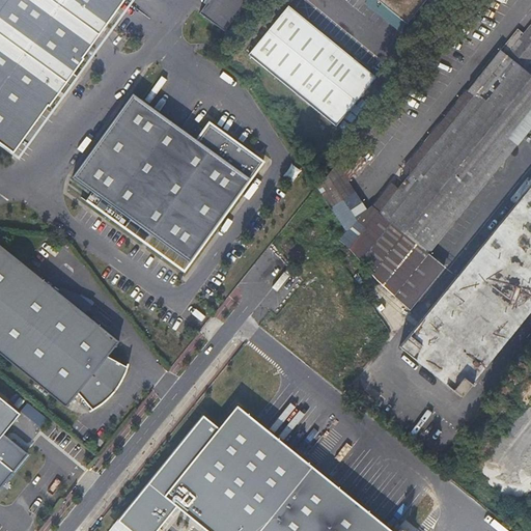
[(122,0),(0,0),(0,143),(11,152),(46,105),(48,106),(58,91),(63,95),(77,77),(72,73),(82,58),(81,57),(122,0)]
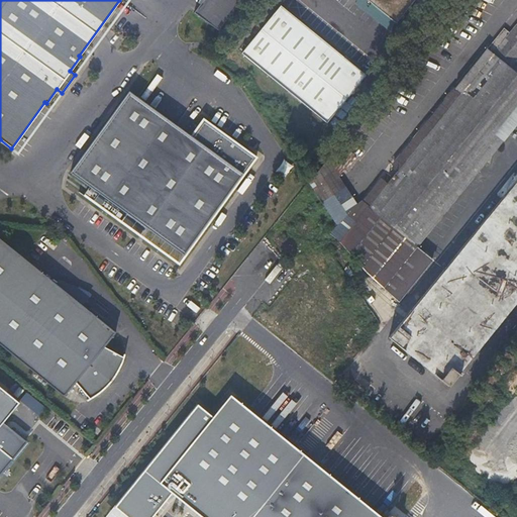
[(239,0),(202,0),(193,12),(218,30),(239,0)]
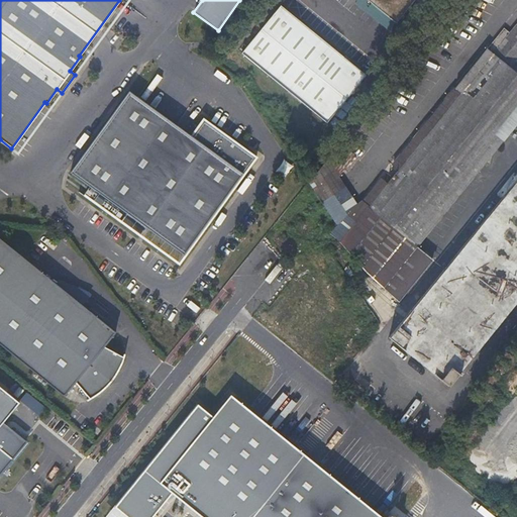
[(366,0),(364,2),(393,26),(414,0),(366,0)]
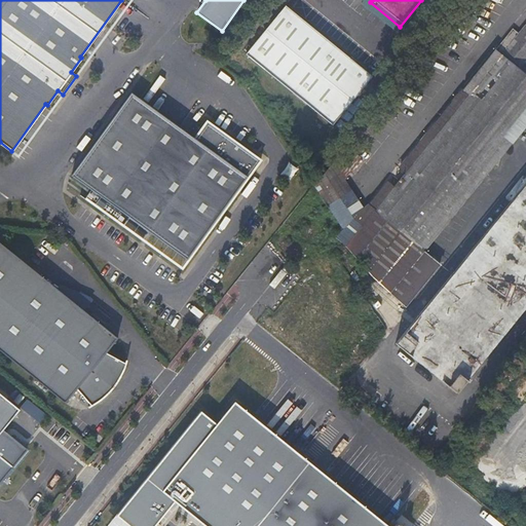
[(332,125),(372,77),(286,6),(246,54),(332,125)]
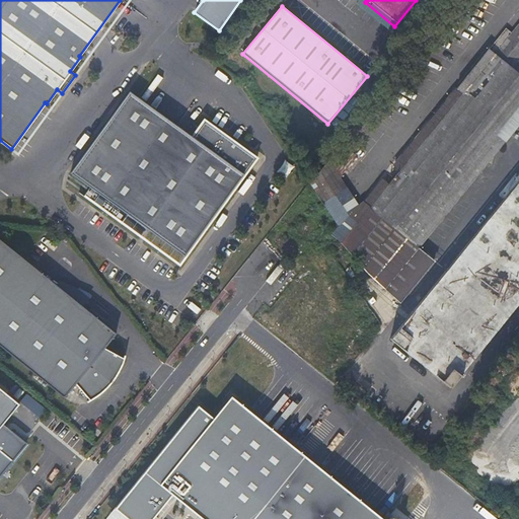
[(369,208),(417,247),(518,120),(518,68),(513,63),(518,56),(518,21),(510,33),(504,28),(442,104),(447,110),(369,208)]
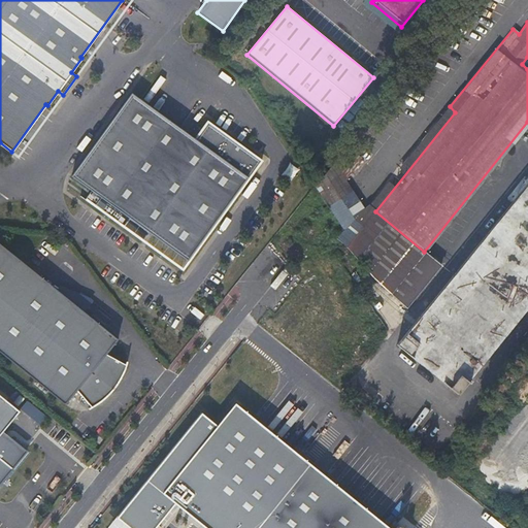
[(132,94),(72,177),(91,190),(149,232),(187,260),(261,160),(206,121),(194,138),(132,94)]
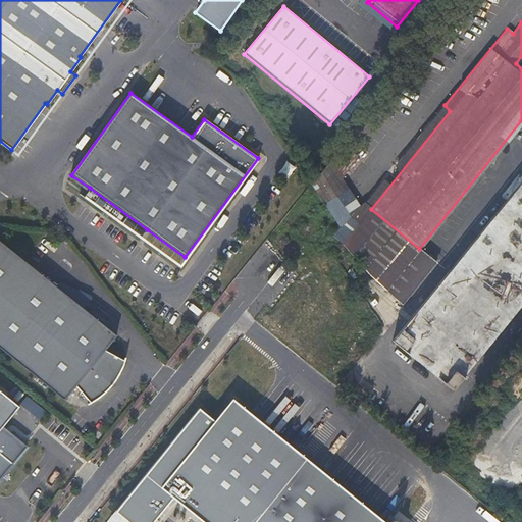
[(450,111),(445,105),(366,204),(371,209),(450,111)]
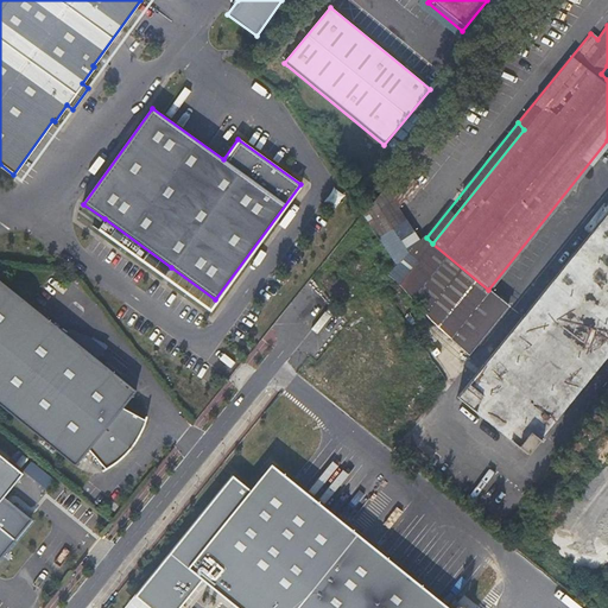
[(323,201),(333,209),(343,195),(333,188),(323,201)]
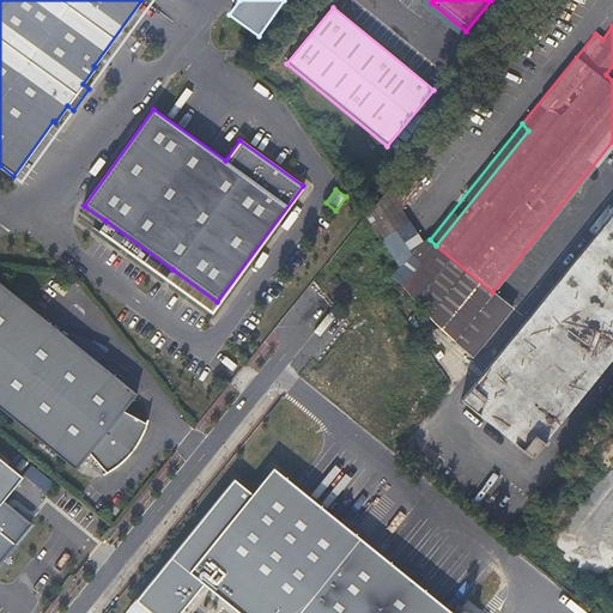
[(368,217),(400,265),(416,246),(384,199),(368,217)]
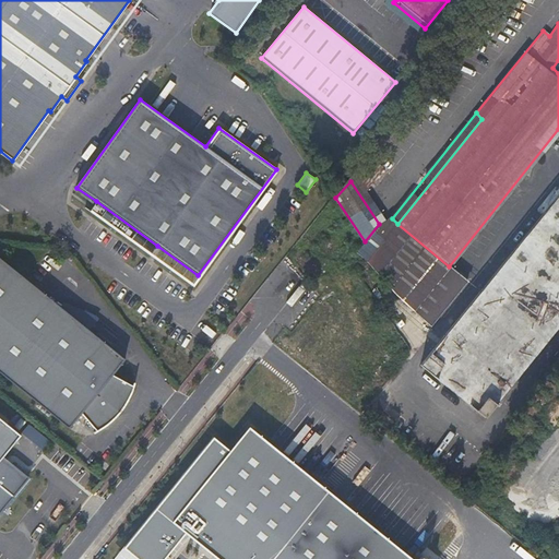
[(558,192),(432,349),(420,365),(470,404),(485,416),(558,324),(558,192)]
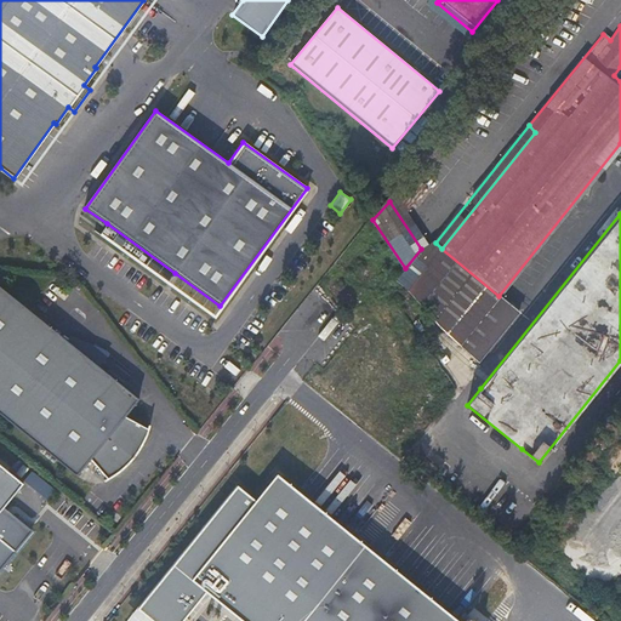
[(175,273),(107,223),(98,234),(212,315),(220,306),(175,273)]
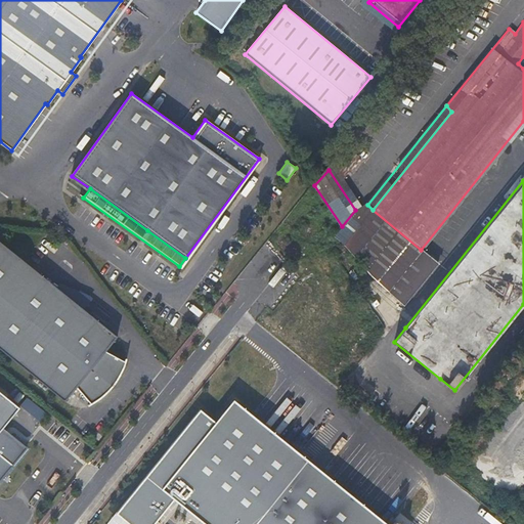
[(335,234),(365,266),(402,305),(437,263),(421,250),(373,210),(367,205),(362,201),(355,210),(342,226),(340,228),(335,234)]
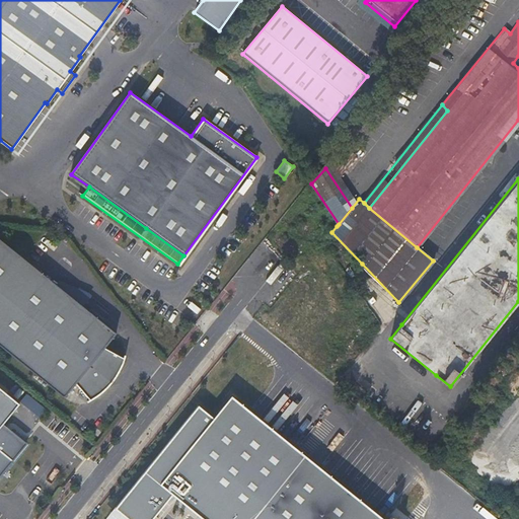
[(0,238),(0,341),(65,393),(75,381),(90,402),(102,392),(113,382),(119,372),(123,365),(125,359),(102,347),(116,330),(0,238)]
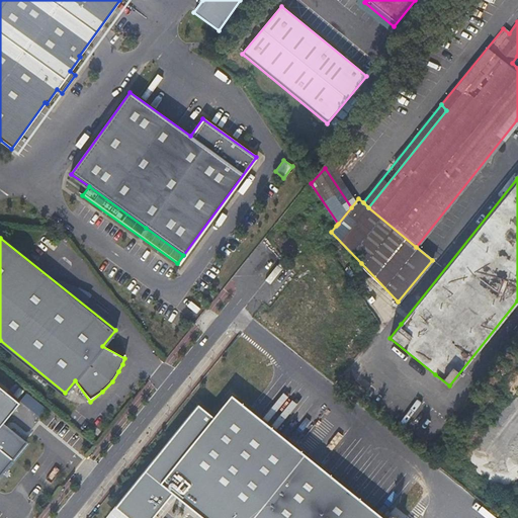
[(347,384),(339,377),(336,380),(344,387),(347,384)]
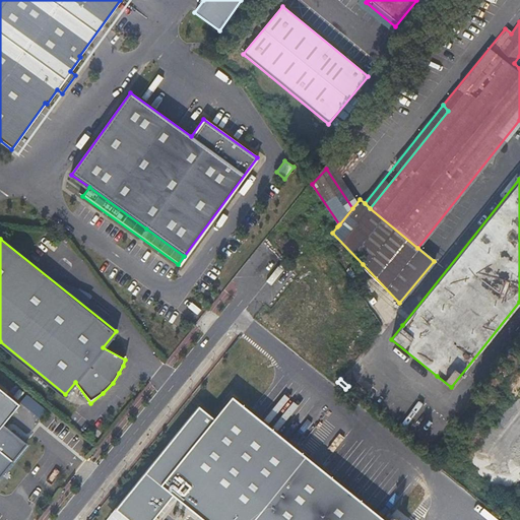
[(0,384),(0,424),(19,400),(0,384)]
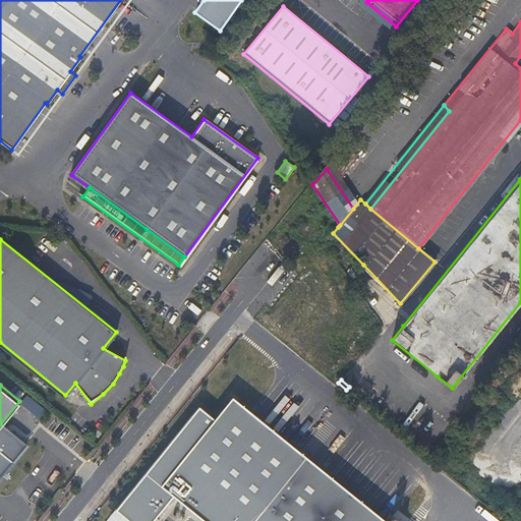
[(199,407),(115,511),(127,520),(153,520),(173,497),(204,520),(384,520),(232,398),(215,419),(199,407)]
